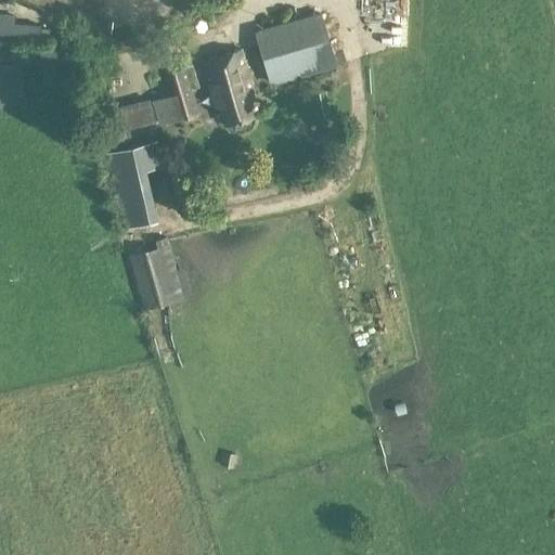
[(320,12),(256,31),(272,87),(336,67),(320,12)]
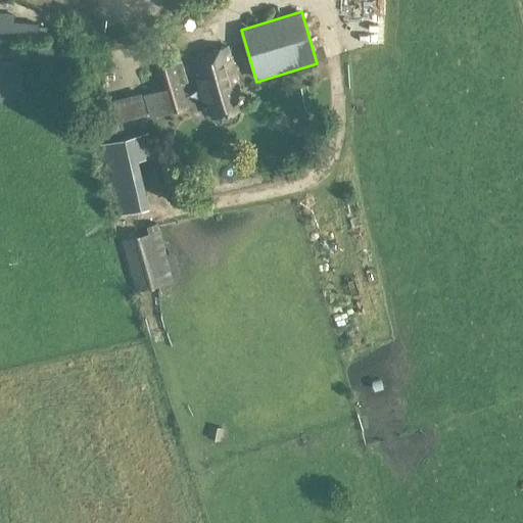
[(31,61),(59,62),(59,21),(31,20),(31,61)]
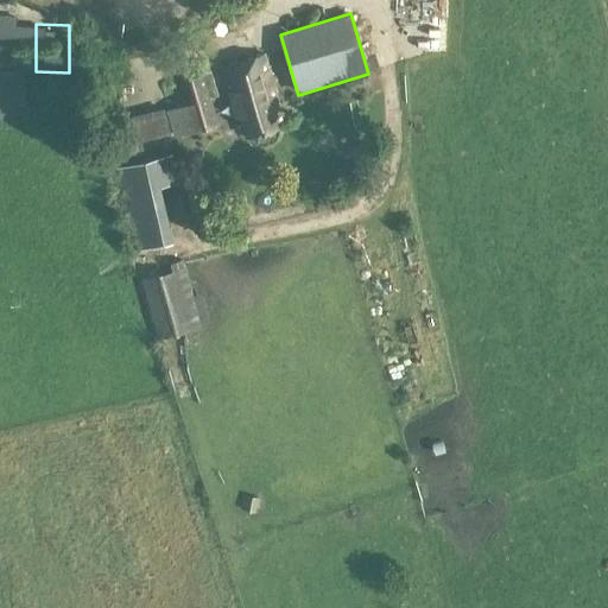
[(0,40),(0,61),(11,61),(10,42),(0,40)]
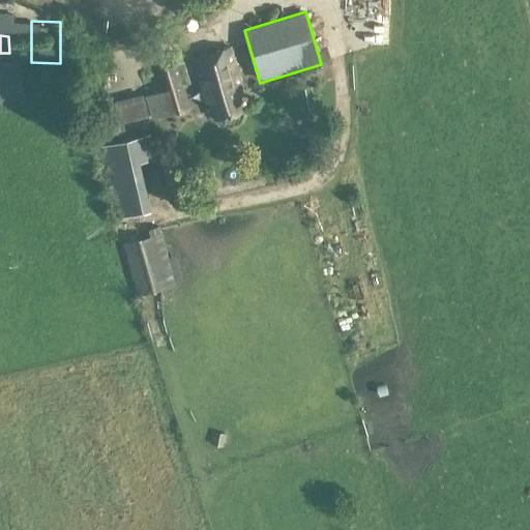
[(243,111),(238,93),(244,91),(231,48),(193,60),(206,104),(210,102),(215,119),(243,111)]
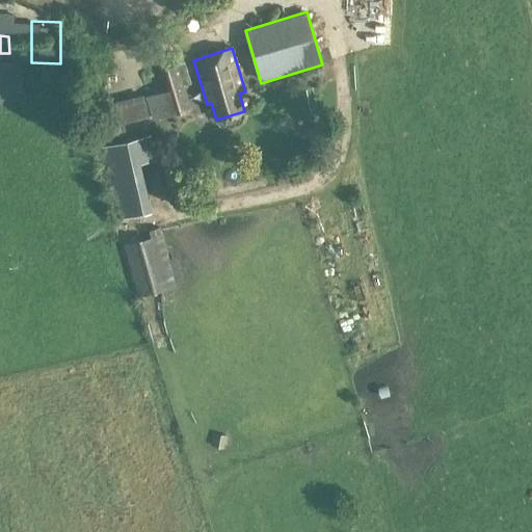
[(162,92),(145,97),(153,121),(191,110),(179,64),(156,72),(162,92)]
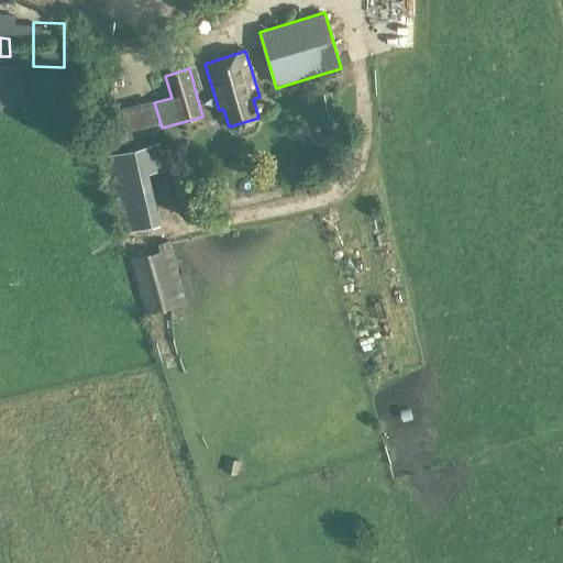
[(152,100),(96,113),(106,152),(128,146),(125,140),(132,139),(131,131),(157,124),(152,100)]
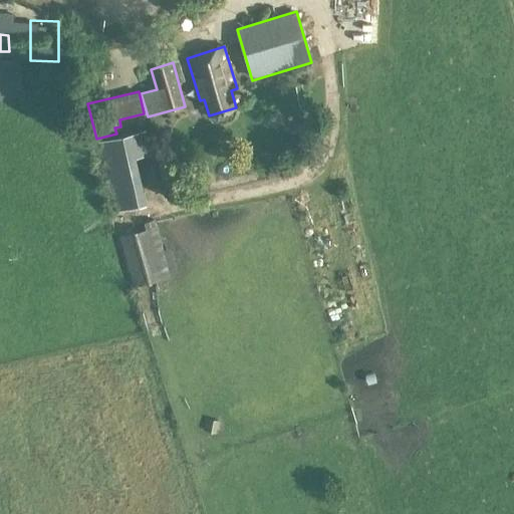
[(97,141),(113,211),(147,204),(136,157),(152,153),(147,130),(97,141)]
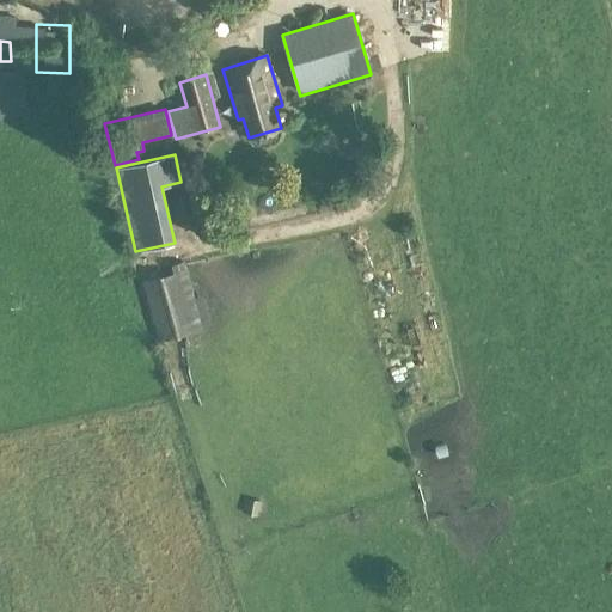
[(142,282),(161,342),(203,329),(184,269),(142,282)]
